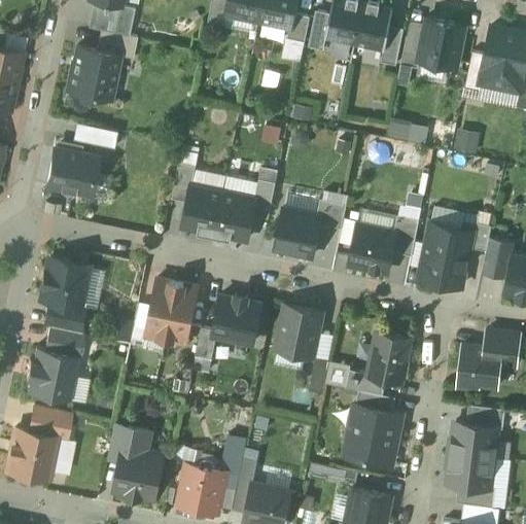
[(229,0),(210,0),(206,21),(223,25),(224,20),(229,0)]
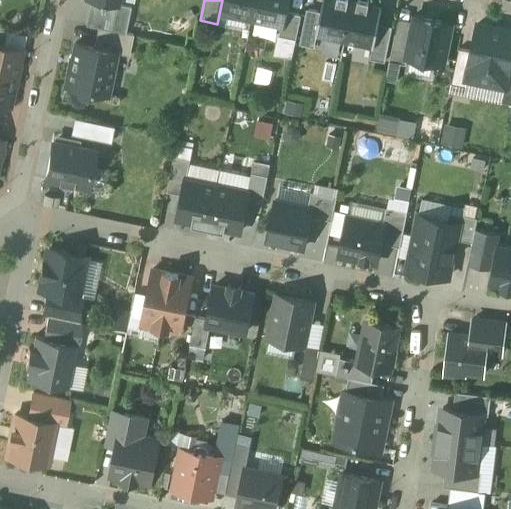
[(249,26),(255,0),(222,0),(218,19),(249,26)]
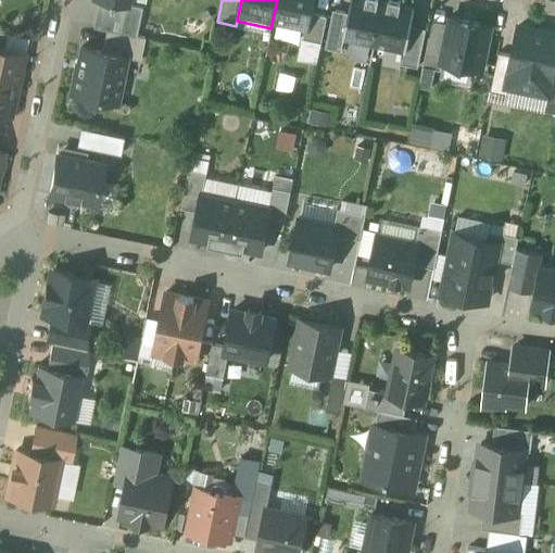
[(277,0),(270,28),(304,36),(310,15),(312,0),(277,0)]
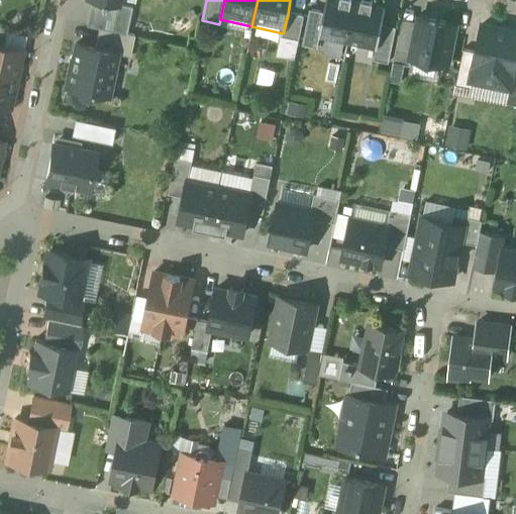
[(346,44),(355,3),(342,0),(328,0),(325,15),(320,38),(346,44)]
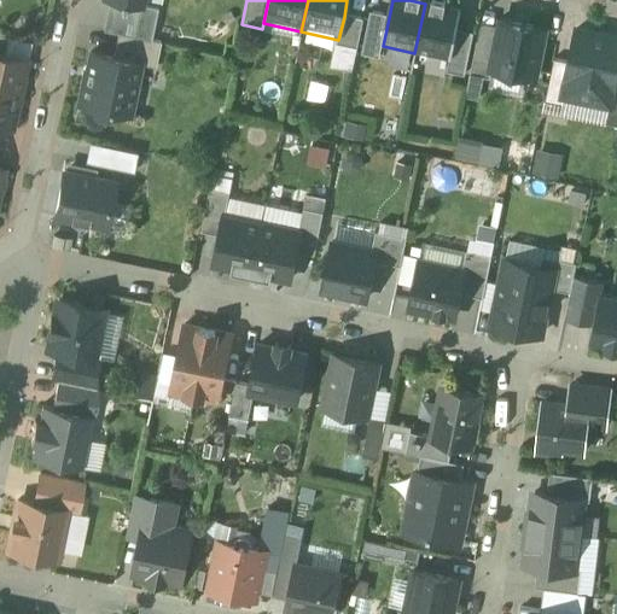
[(156,11),(109,1),(102,33),(149,44),(156,11)]
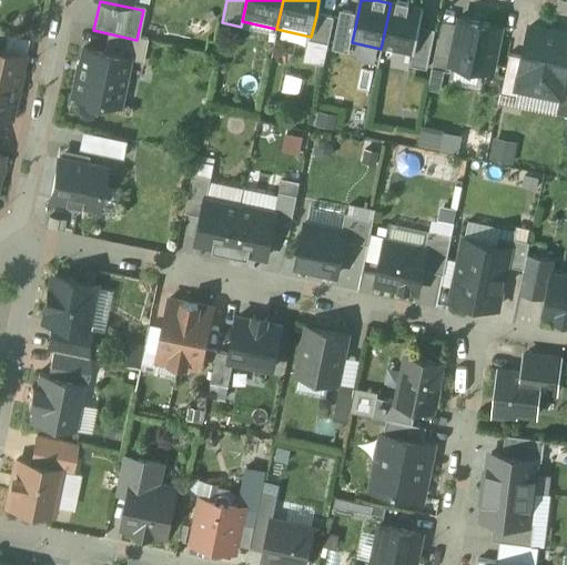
[(391,3),(381,49),(411,56),(417,29),(421,10),(391,3)]
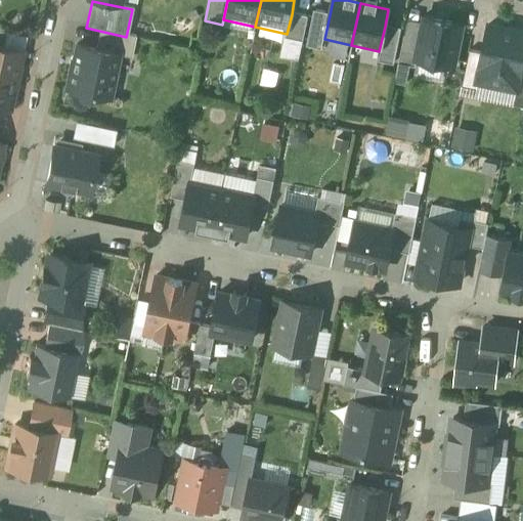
[(324,39),(330,15),(313,12),(305,47),(322,50),(324,39)]
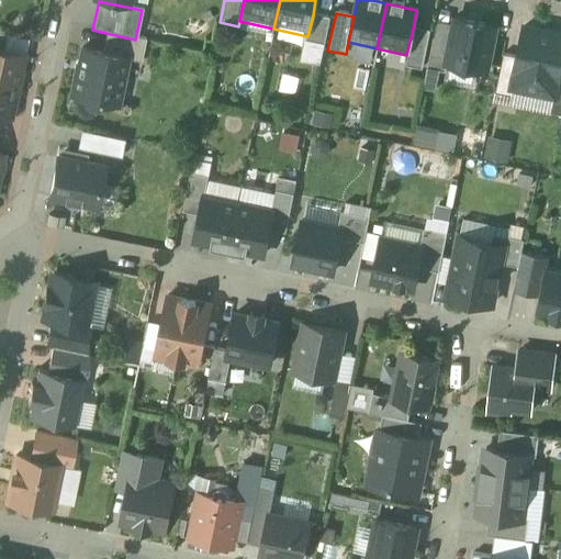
[(313,15),(307,36),(306,41),(323,45),(329,19),(313,15)]
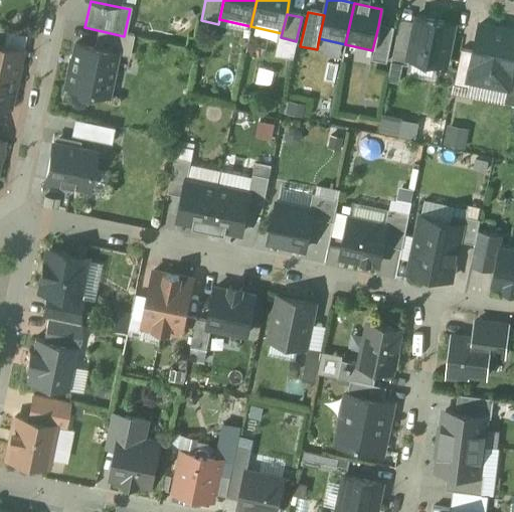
[(414,18),(404,63),(447,72),(457,27),(414,18)]
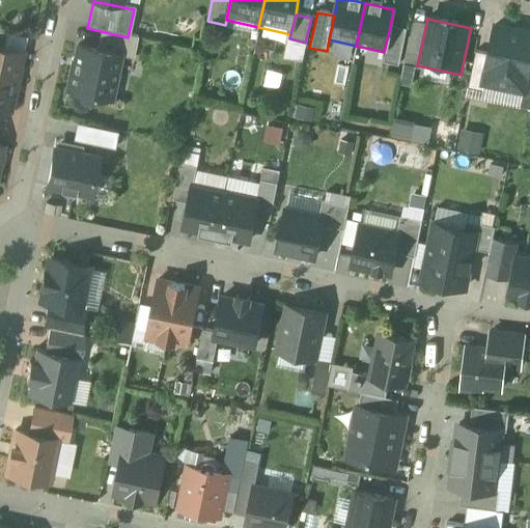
[(529,30),(492,23),(479,84),(524,93),(529,63),(529,30)]
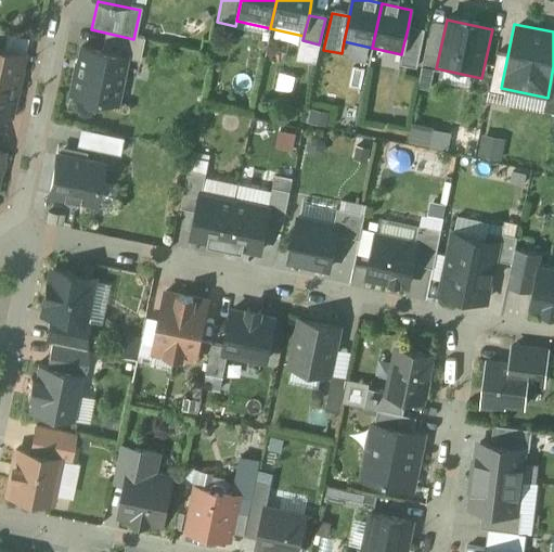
[(424,31),(408,28),(401,54),(399,65),(415,68),(424,31)]
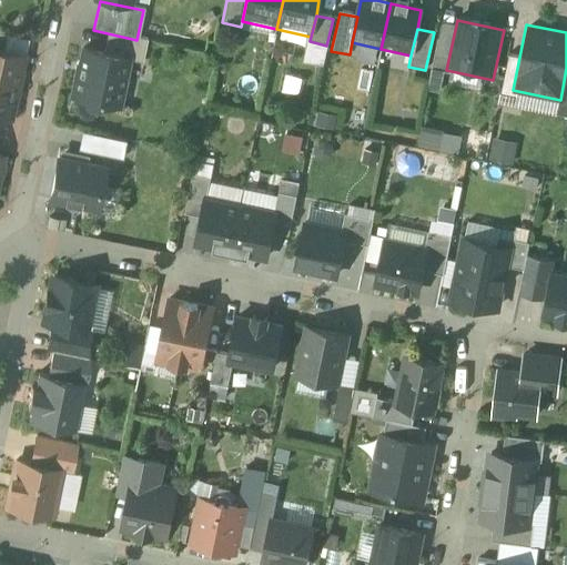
[(69,100),(114,111),(125,66),(139,69),(145,43),(102,33),(98,54),(81,50),(69,100)]
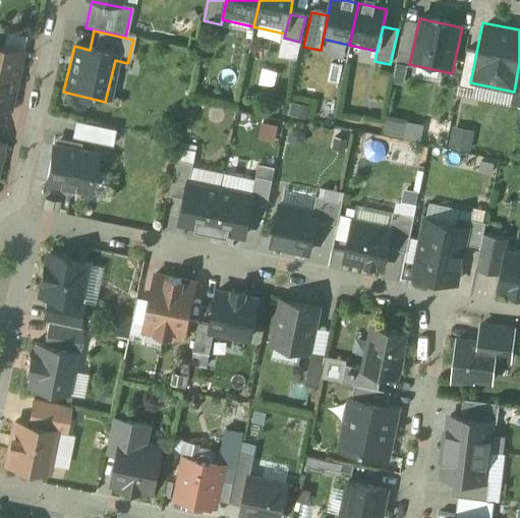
[(0,78),(14,81),(20,53),(3,49),(0,48),(0,78)]
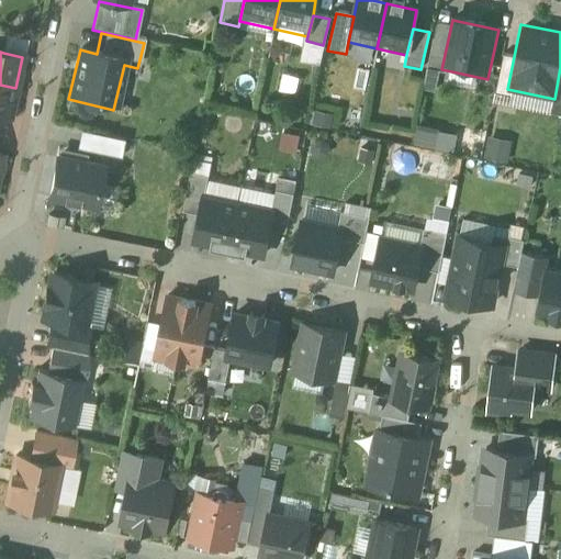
[(0,116),(9,119),(15,88),(0,85),(0,116)]
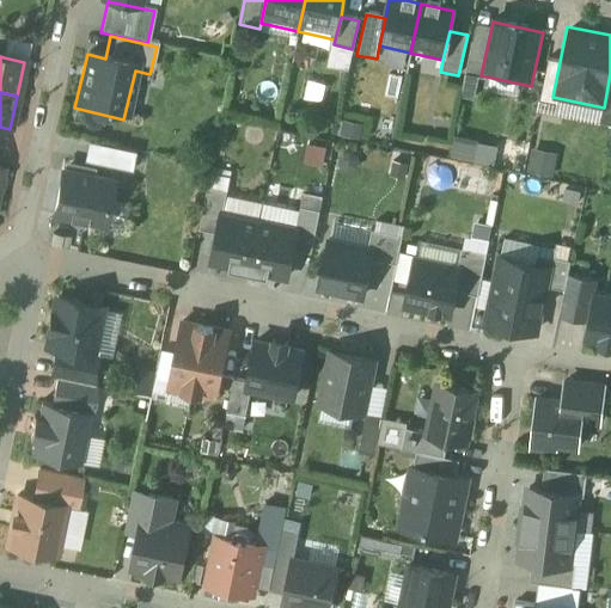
[(84,142),(81,161),(129,170),(133,151),(84,142)]
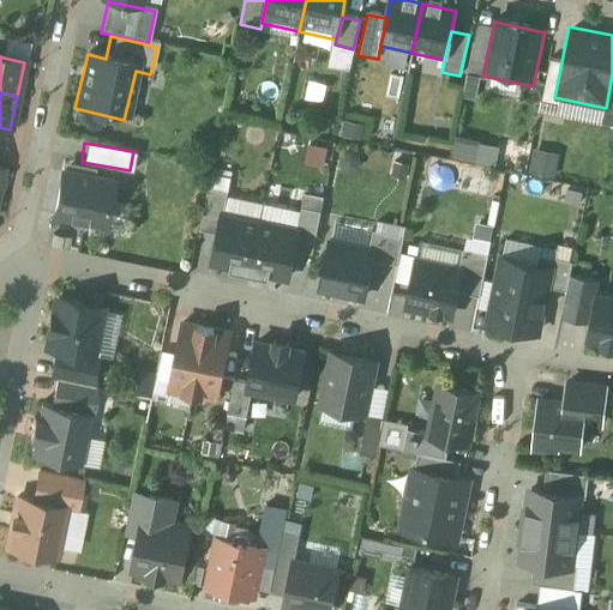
[(305,163),(322,167),(325,149),(308,144),(305,163)]
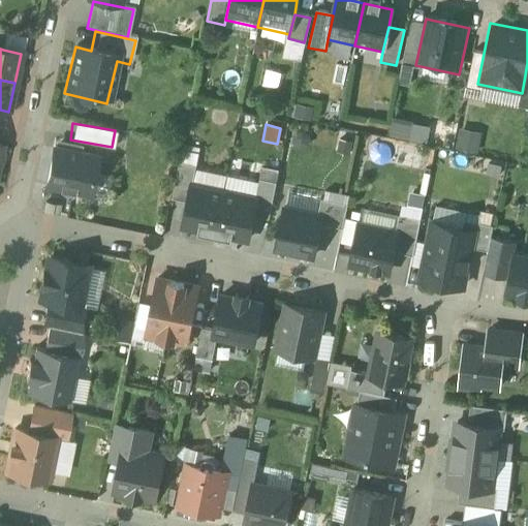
[(475,153),(479,134),(459,129),(455,148),(475,153)]
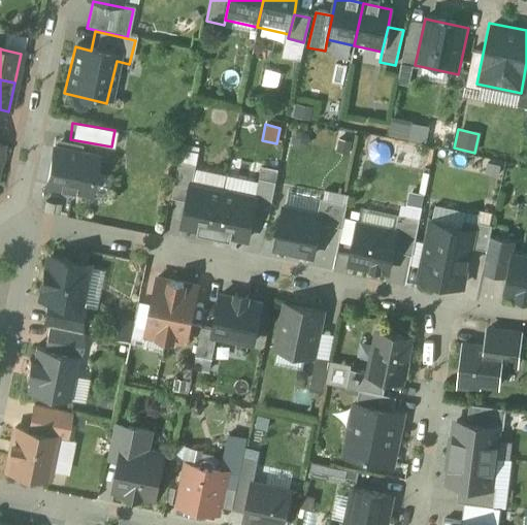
[(52,148),(41,190),(87,200),(97,158),(52,148)]
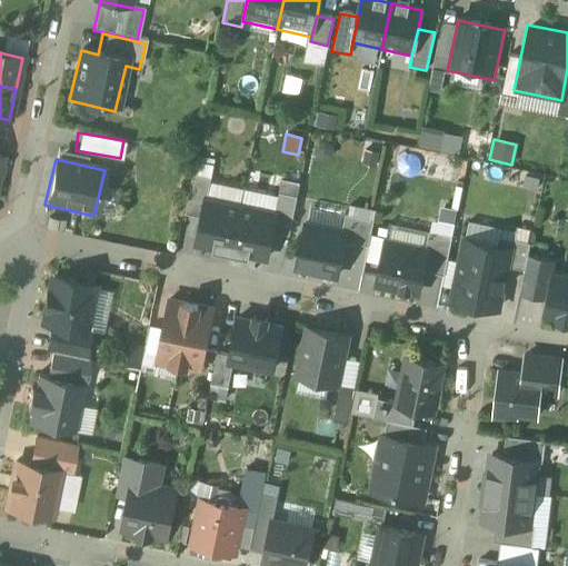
[(200,219),(205,200),(208,182),(191,179),(183,216),(200,219)]
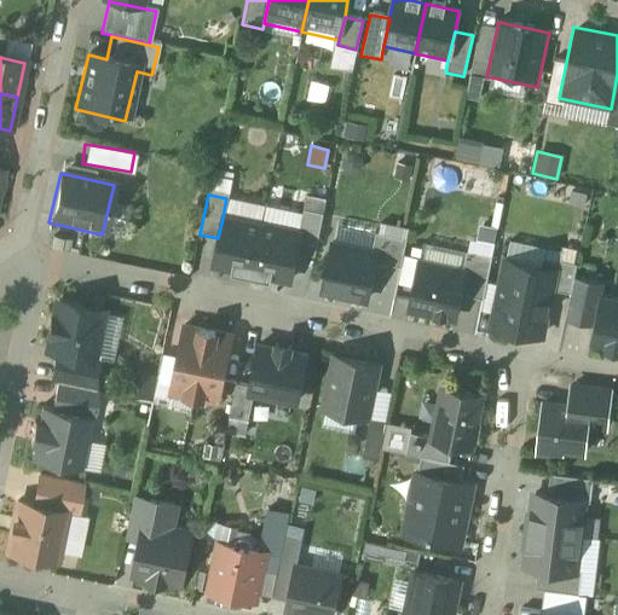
[(304,215),(300,233),(296,255),(311,259),(319,218),(304,215)]
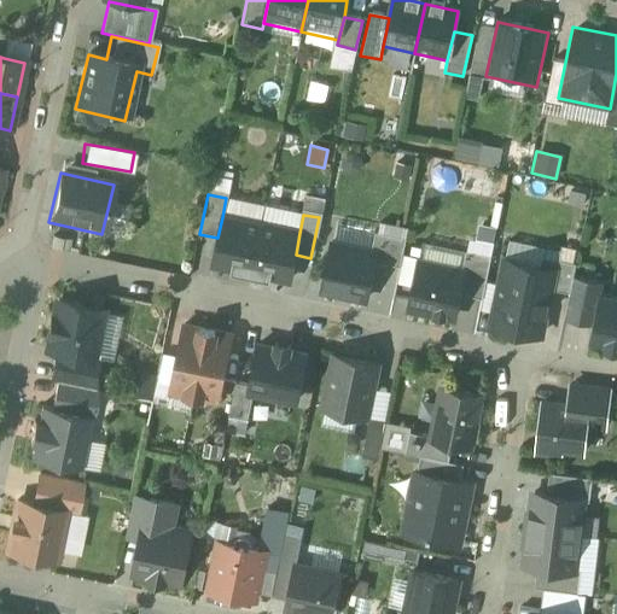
[(251,279),(262,226),(222,217),(217,238),(210,270),(251,279)]
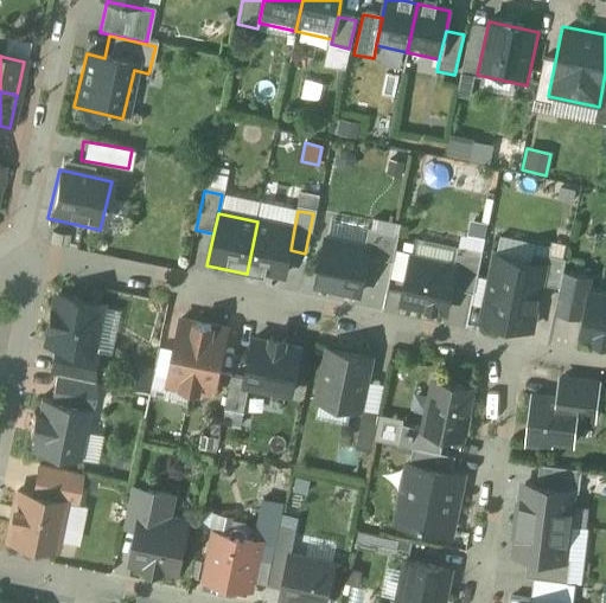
[(294,229),(257,222),(247,274),(284,281),(291,250),(294,229)]
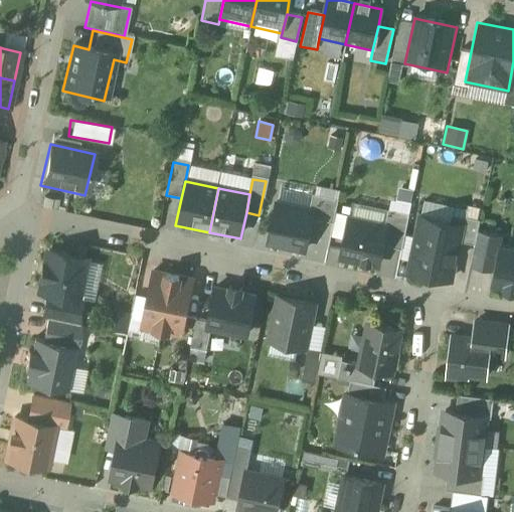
[(274,204),(265,247),(303,256),(313,213),(274,204)]
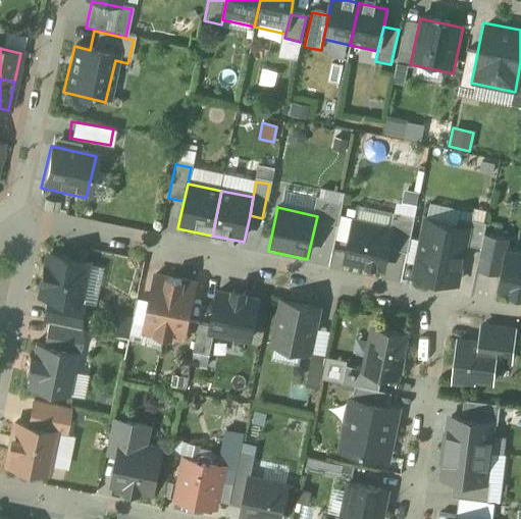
[(394,217),(391,231),(386,251),(406,255),(413,221),(394,217)]
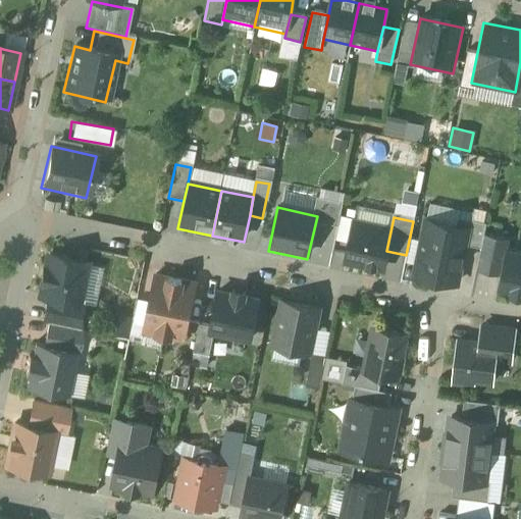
[(486,225),(458,219),(456,227),(468,229),(464,247),(481,250),(486,225)]
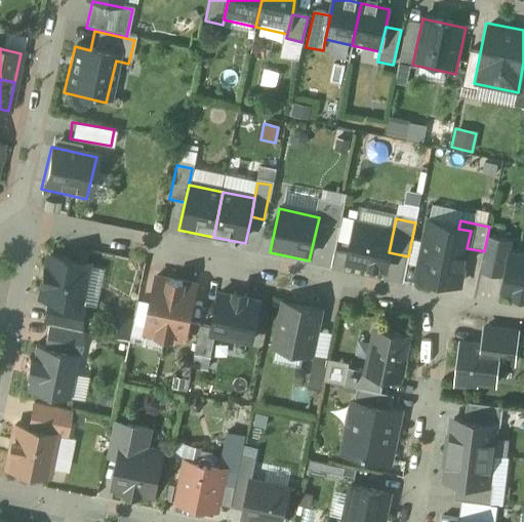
[(424,251),(465,259),(467,248),(471,231),(458,229),(429,223),(424,251)]
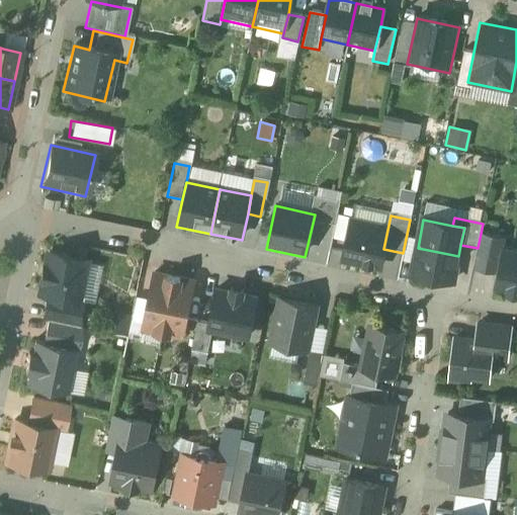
[(348,222),(340,264),(379,271),(383,249),(388,230),(348,222)]
